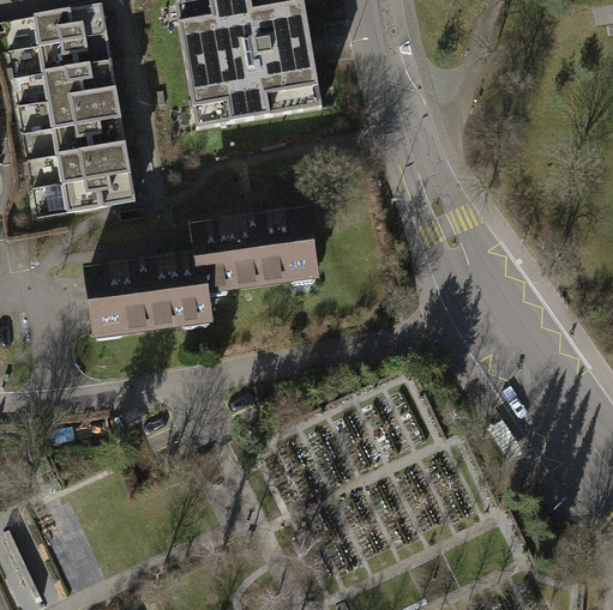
[(181,0),(175,1),(197,128),(322,107),(304,0),(181,0)]
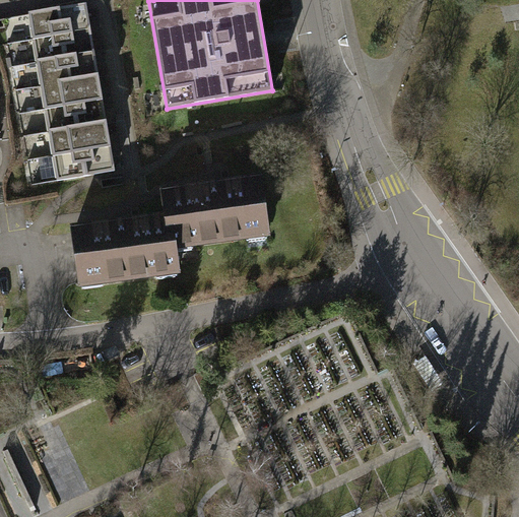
[(90,25),(86,2),(28,11),(33,36),(90,25)]
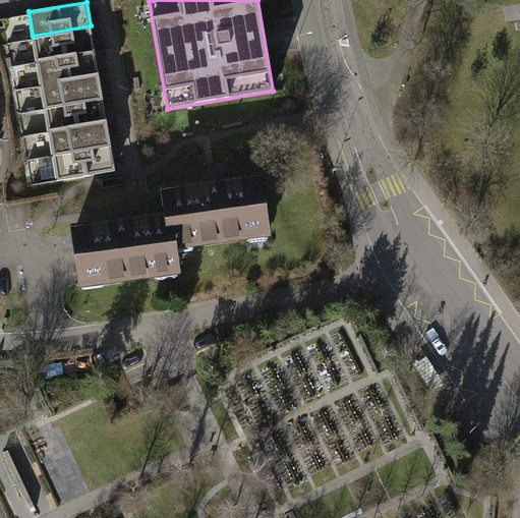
[(95,49),(91,25),(33,36),(37,58),(95,49)]
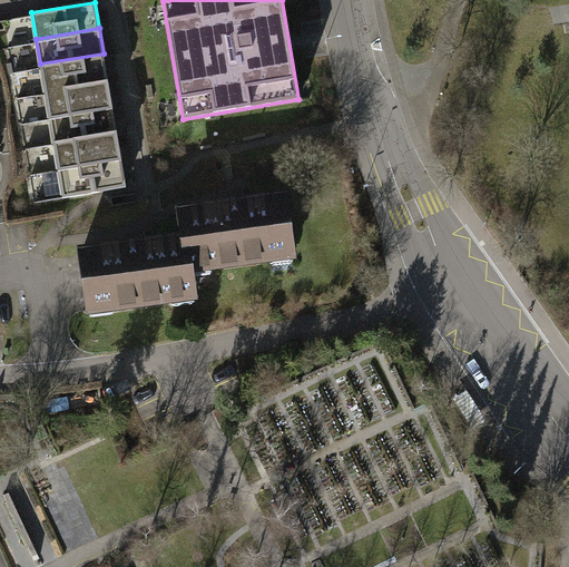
[(108,79),(104,54),(40,64),(45,90),(108,79)]
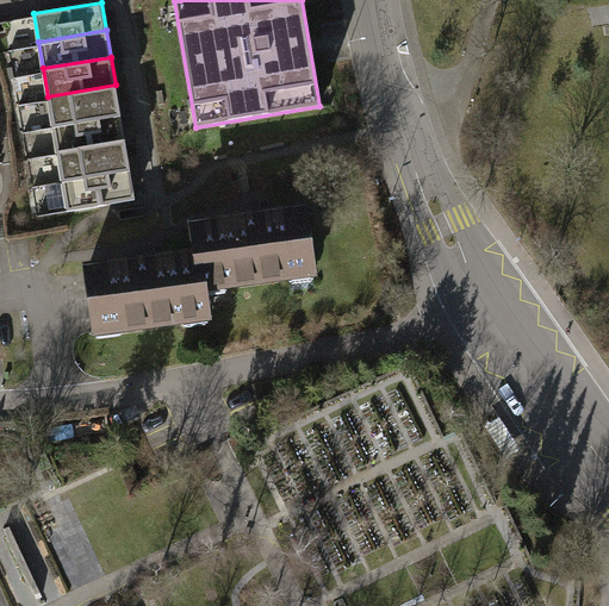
[(120,112),(116,85),(48,97),(53,123),(120,112)]
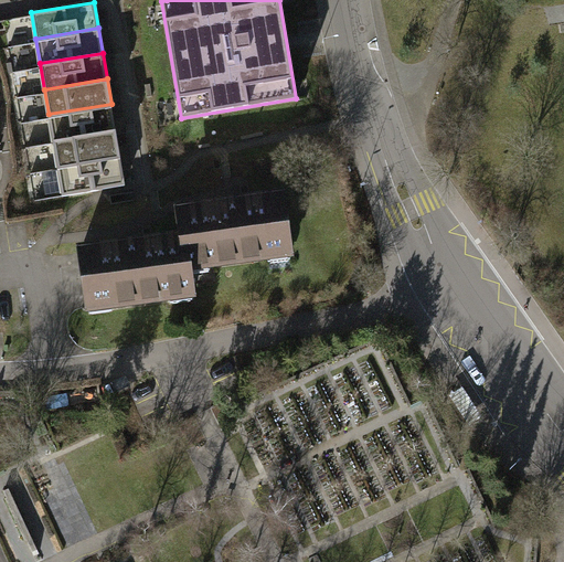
[(116,129),(112,104),(49,114),(53,140),(116,129)]
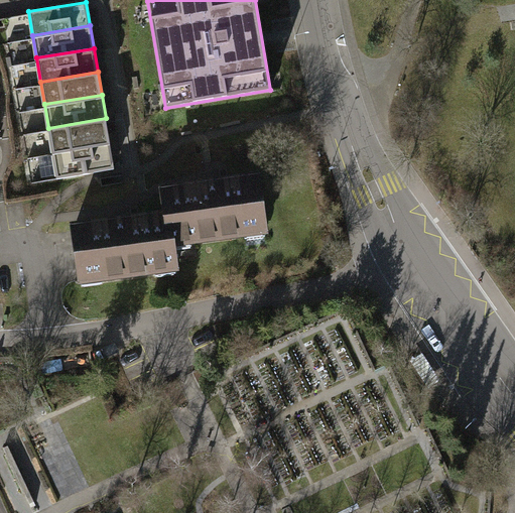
[(110,141),(106,118),(48,128),(52,151),(110,141)]
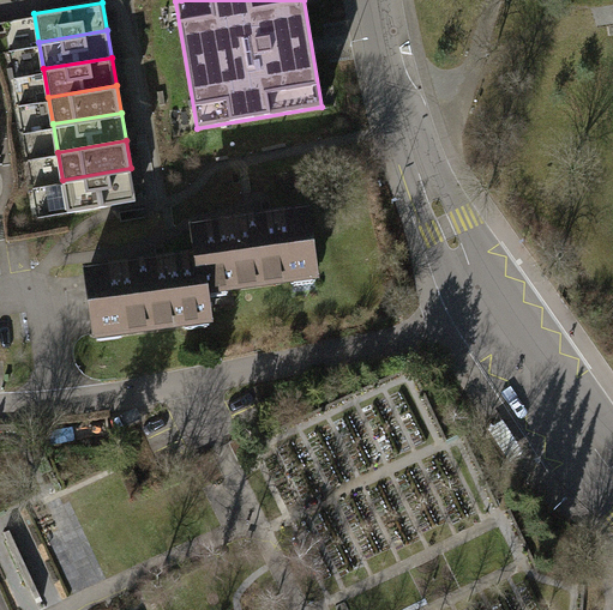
[(136,198),(131,168),(62,180),(67,209),(136,198)]
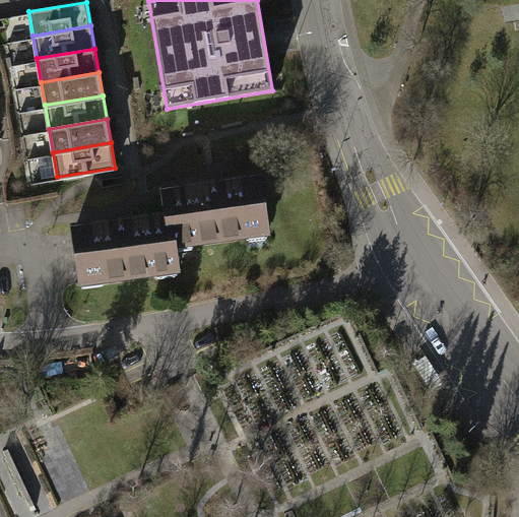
[(113,231),(68,237),(75,288),(170,274),(165,243),(257,229),(250,180),(204,187),(156,194),(160,223),(113,231)]
